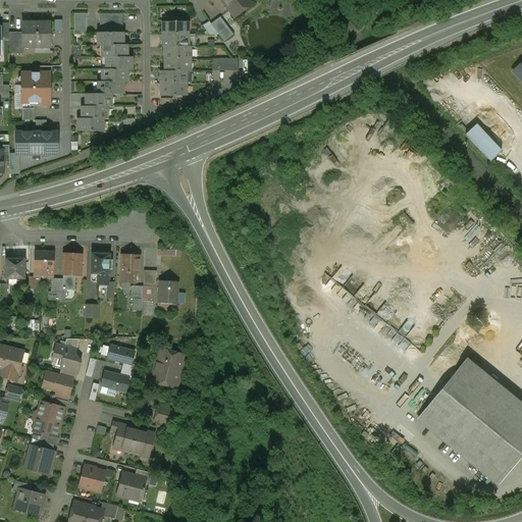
[(219,0),(220,0),(223,4),(226,5),(232,13),(245,4),(241,0),(219,0)]
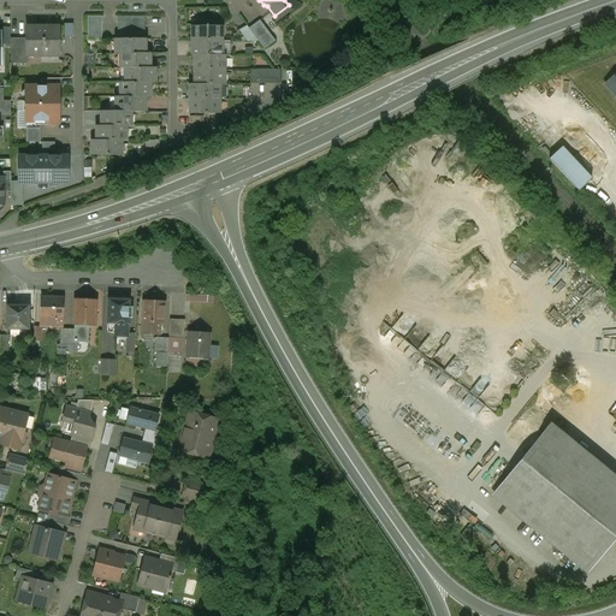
[(101,17),(88,17),(88,39),(101,39),(101,17)]
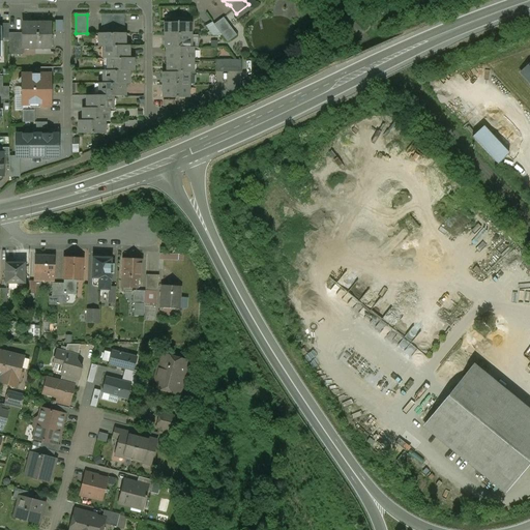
[(125,15),(101,15),(101,33),(125,33),(125,15)]
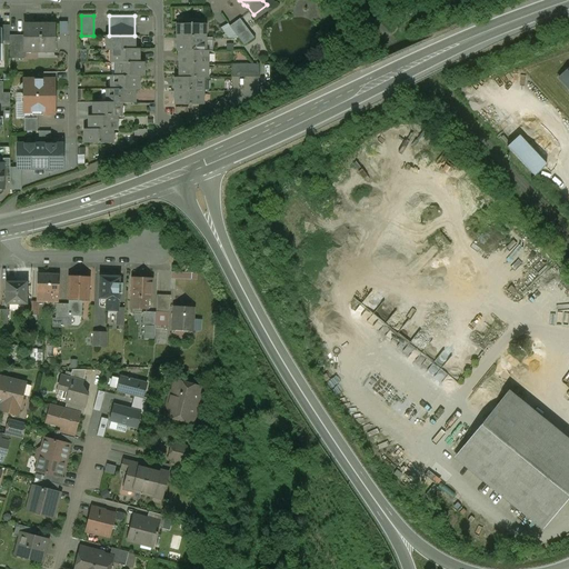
[(253,38),(240,19),(230,27),(238,38),(245,46),(253,38)]
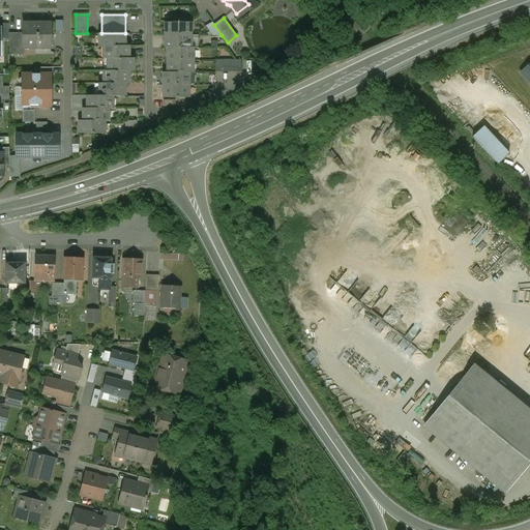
[(57,20),(58,32),(65,31),(64,20),(57,20)]
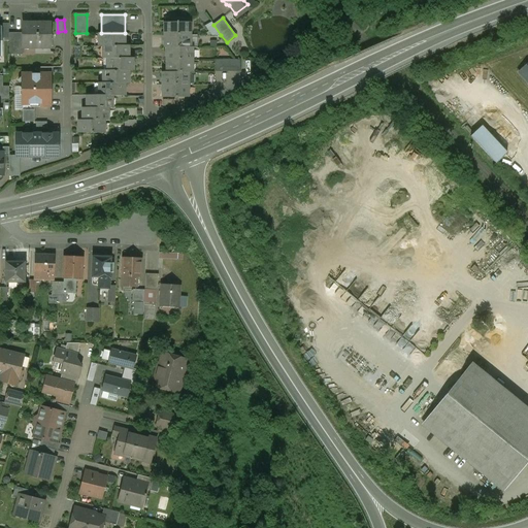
[(51,23),(23,23),(23,33),(23,48),(51,48),(51,23)]
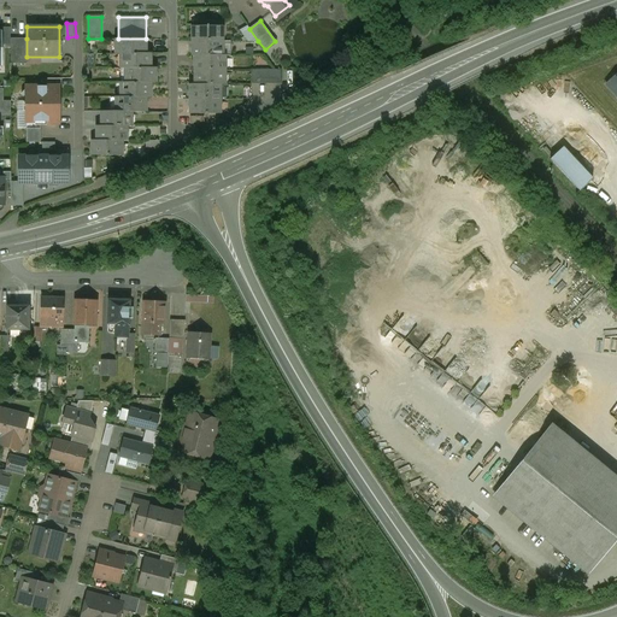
[(222,27),(193,27),(193,41),(222,41),(222,27)]
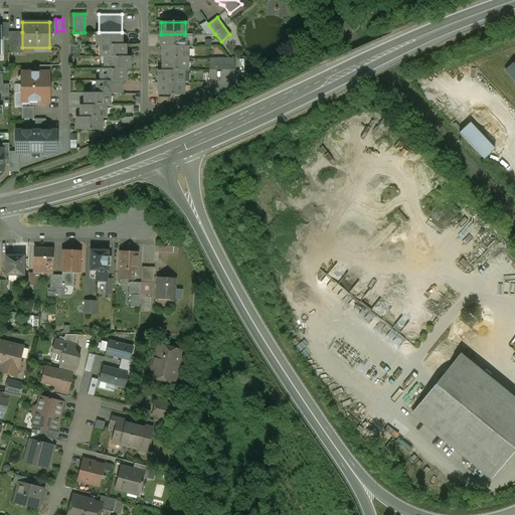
[(208,24),(206,22),(199,25),(206,34),(215,34),(208,24)]
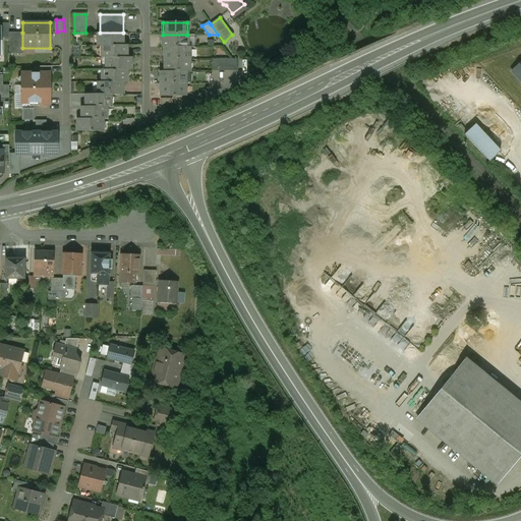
[(22,33),(9,33),(9,54),(22,54),(22,48),(22,33)]
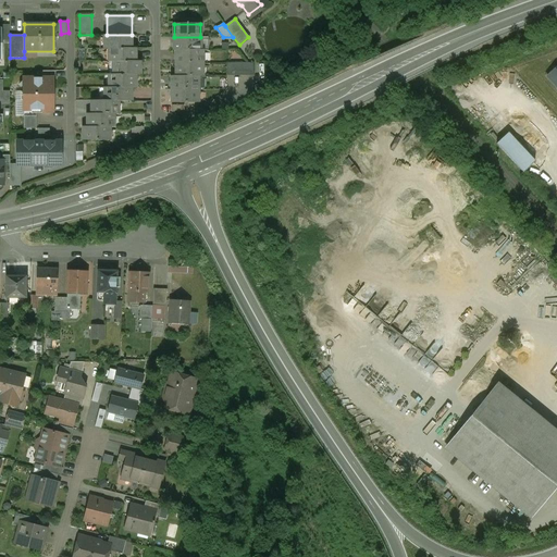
[(107,35),(104,35),(104,49),(109,49),(132,49),(132,48),(132,35),(107,35)]
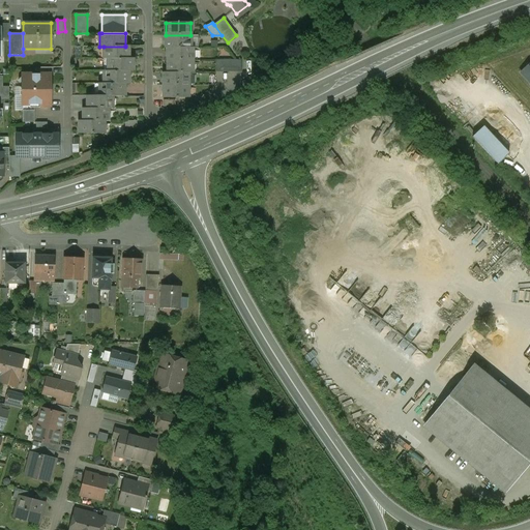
[(190,35),(166,35),(166,49),(168,48),(190,48),(190,47),(187,47),(187,36),(190,36),(190,35)]
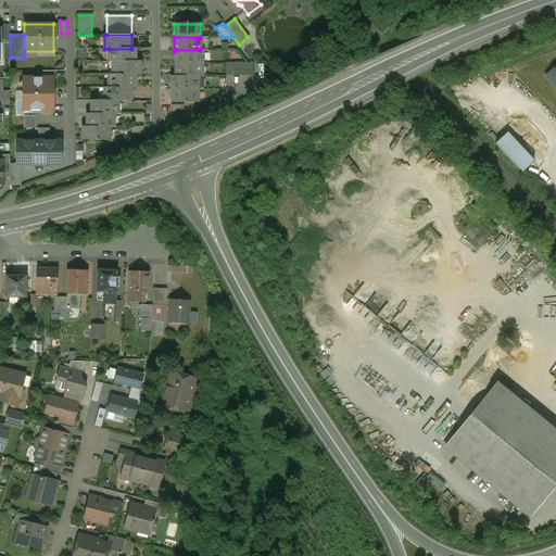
[(207,37),(200,37),(200,38),(197,38),(197,49),(200,49),(200,50),(202,50),(207,50),(207,37)]
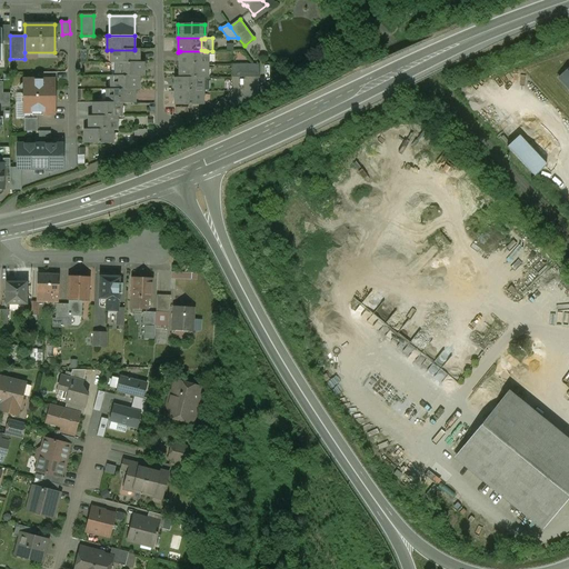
[(135,50),(111,50),(111,63),(116,63),(139,63),(139,62),(139,49),(135,49),(135,50)]
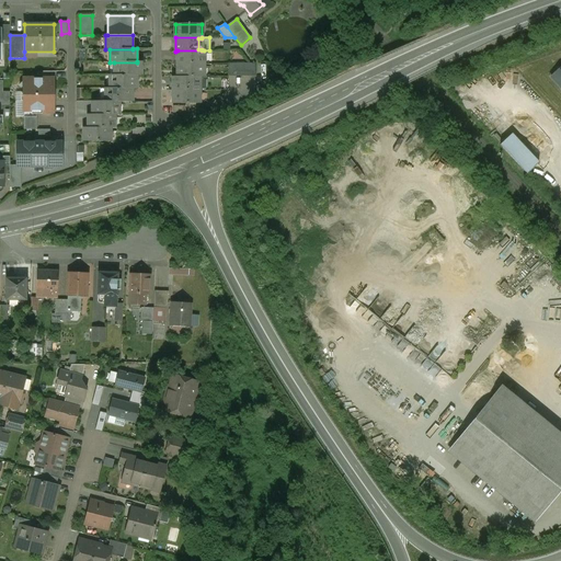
[(202,50),(178,50),(178,64),(204,64),(204,50),(202,50)]
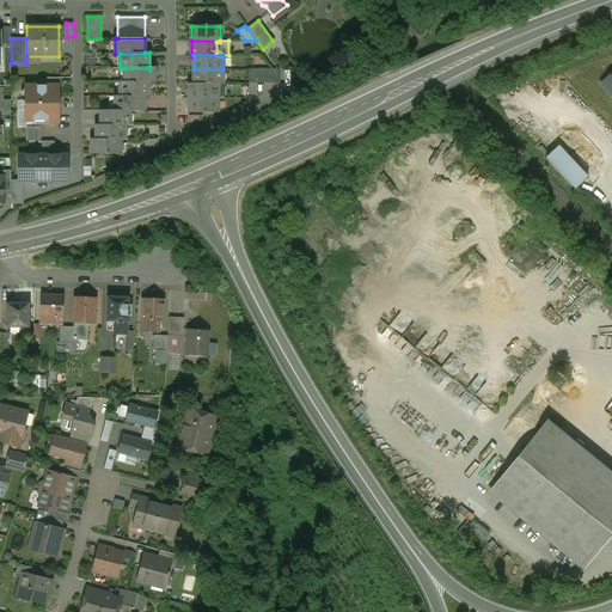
[(150,68),(124,68),(120,68),(120,81),(124,81),(124,83),(150,83),(154,83),(154,67),(150,67),(150,68)]
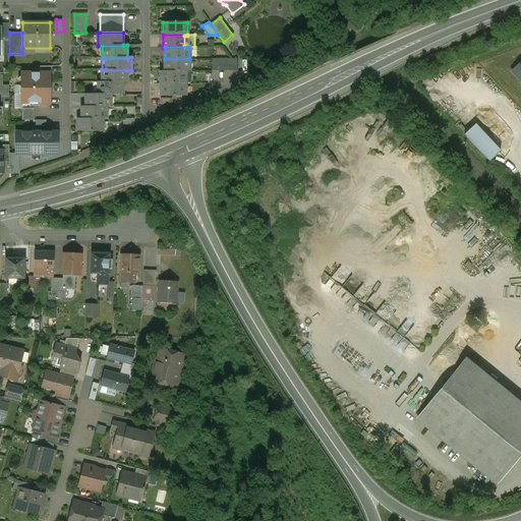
[(189,59),(165,59),(165,71),(185,71),(189,71),(189,59)]
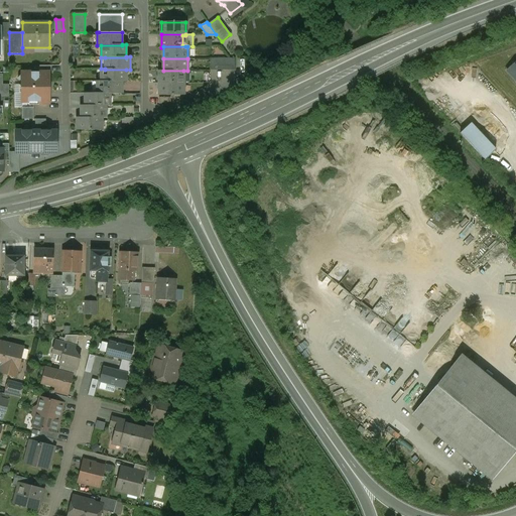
[(234,58),(210,58),(210,71),(234,70),(234,58)]
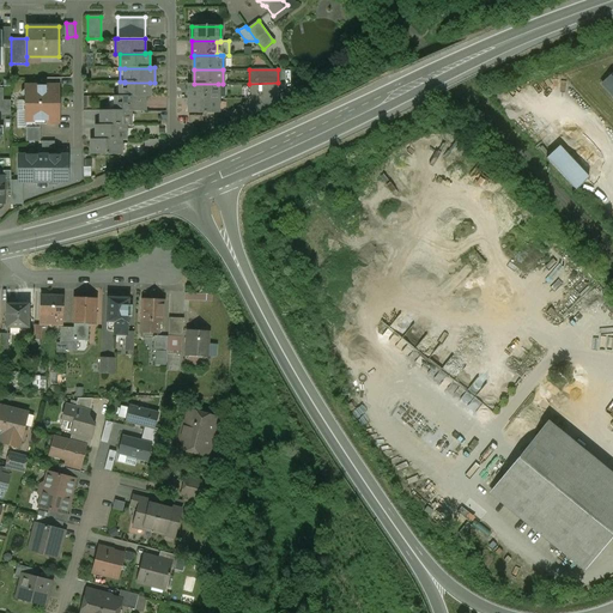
[(612,73),(602,84),(612,96),(612,73)]
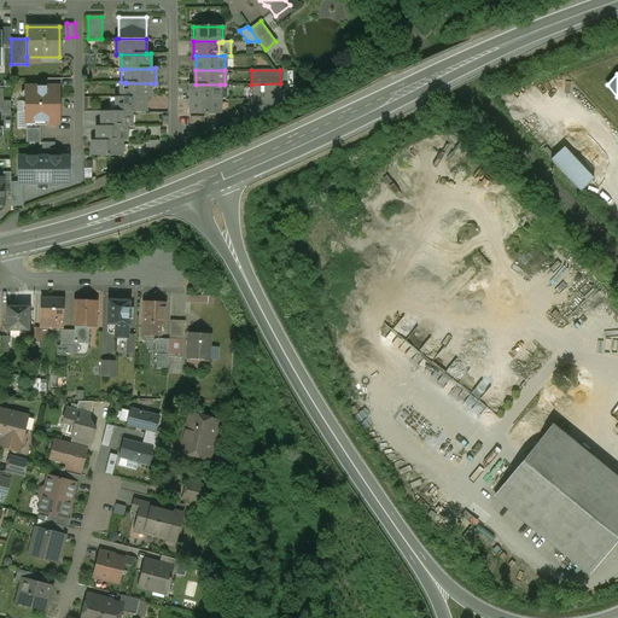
[(151,83),(126,83),(126,82),(121,82),(121,97),(121,98),(146,98),(151,98),(151,83)]
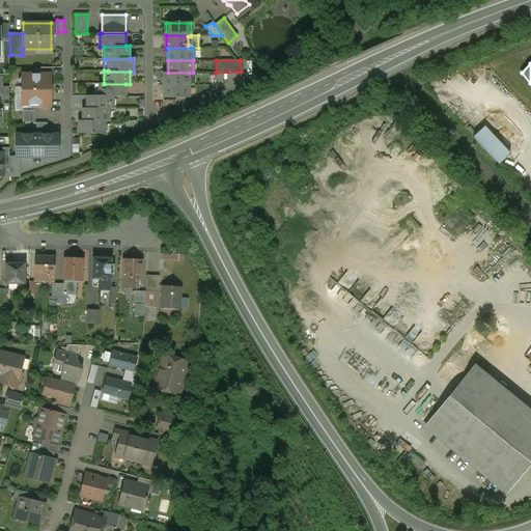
[(189,73),(168,73),(164,73),(164,85),(189,85),(189,73)]
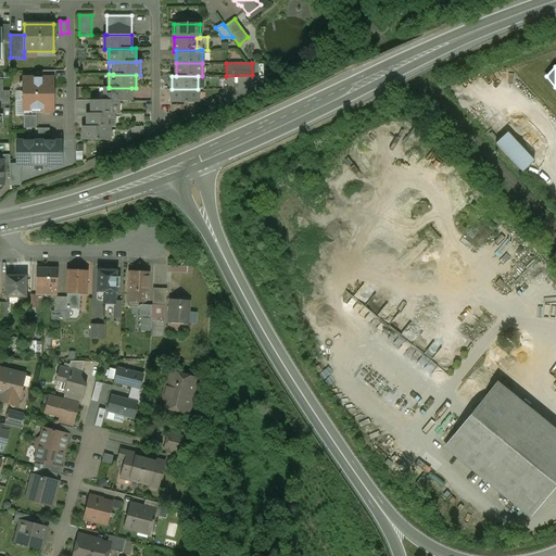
[(5,90),(5,79),(0,78),(0,89),(2,90),(2,100),(12,100),(12,90),(5,90)]
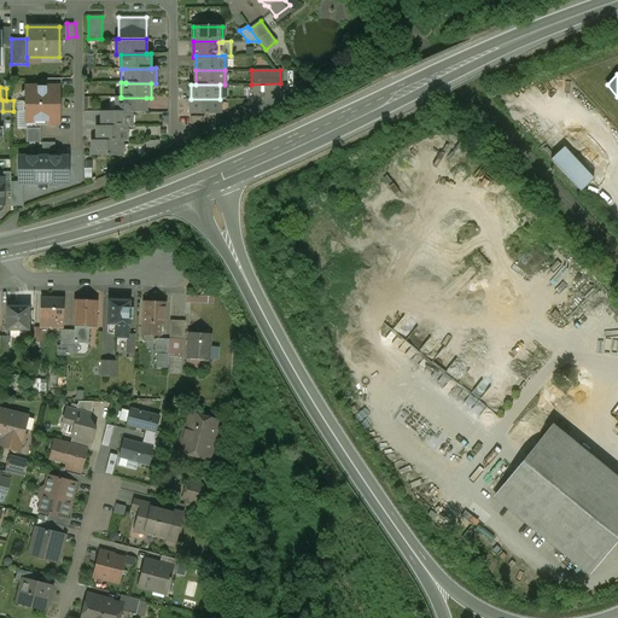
[(46,87),(25,87),(25,89),(21,94),(25,99),(25,122),(41,122),(47,122),(47,124),(59,124),(59,87),(46,87)]
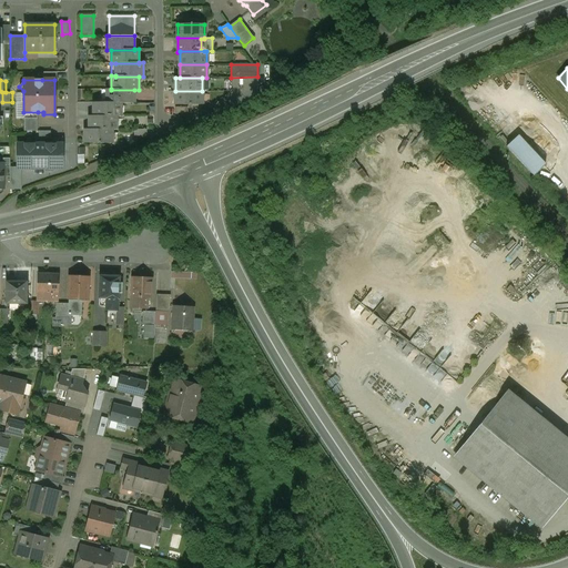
[(134,90),(111,90),(111,89),(107,89),(107,102),(107,103),(121,103),(134,103),(134,90)]
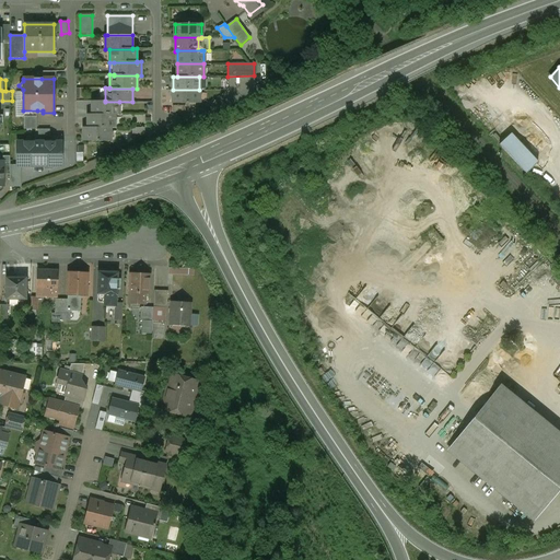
[(199,90),(173,90),(173,104),(199,103),(199,90)]
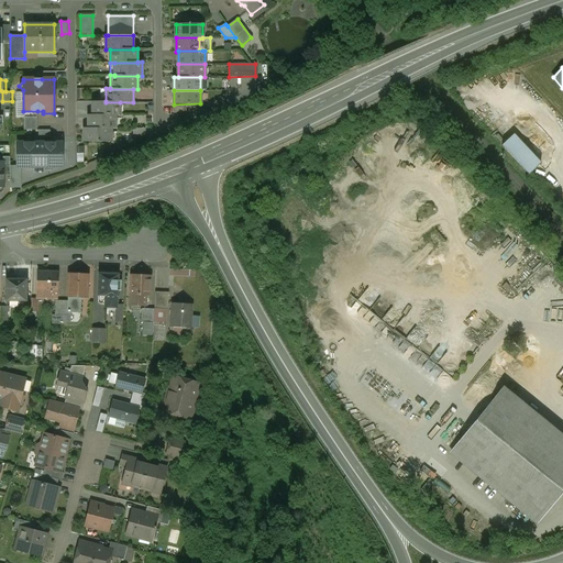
[(120,102),(106,102),(106,101),(92,101),(92,116),(116,116),(120,116),(120,102)]
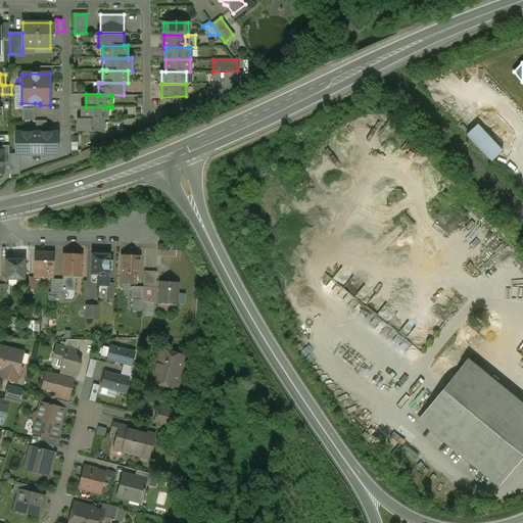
[(35,103),(21,103),(22,121),(35,121),(35,103)]
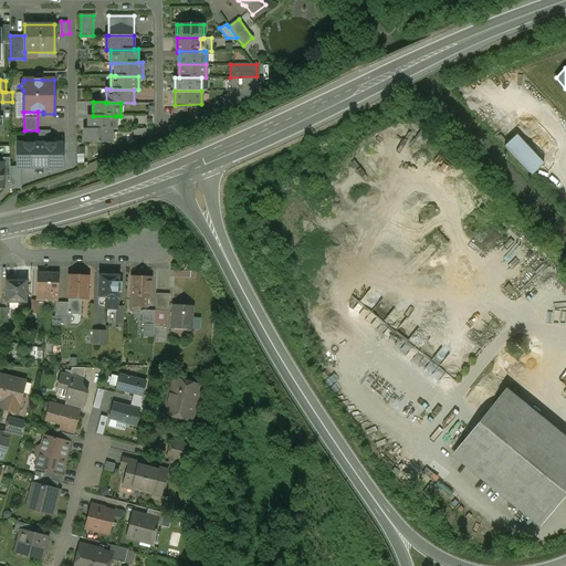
[(116,116),(93,116),(88,116),(88,129),(112,129),(116,129),(116,116)]
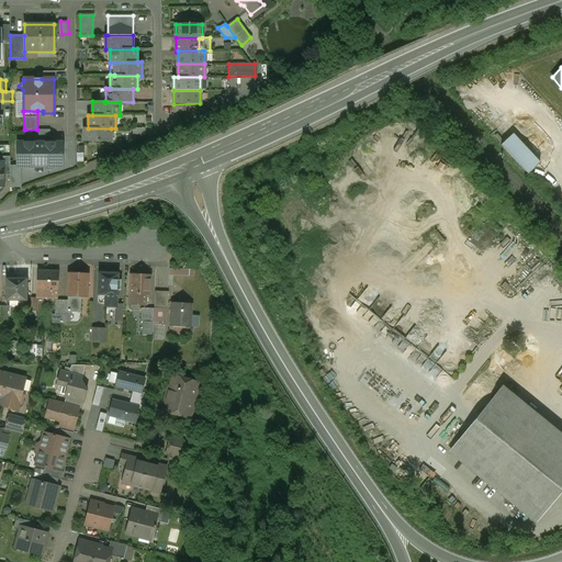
[(111,128),(88,128),(83,128),(83,142),(111,142),(111,128)]
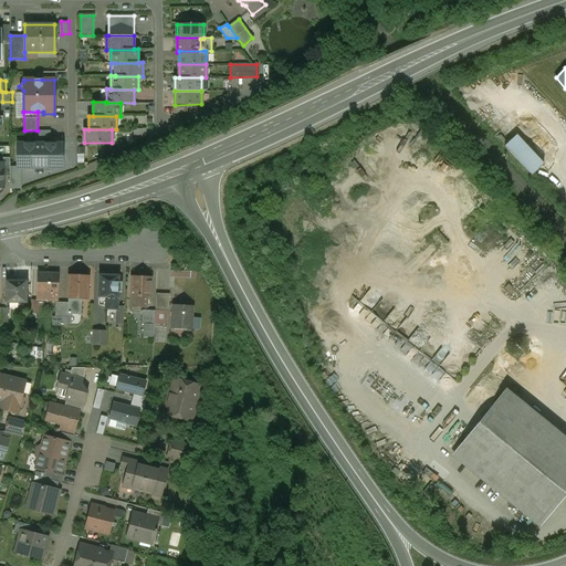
[(543,164),(514,134),(503,144),(532,175),(543,164)]
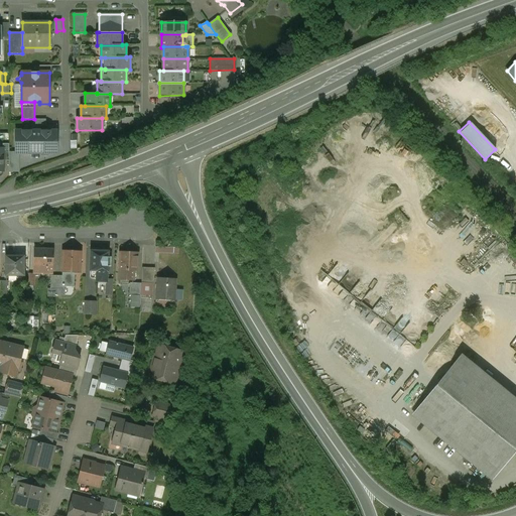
[(56,132),(16,132),(16,153),(41,153),(41,155),(48,155),(48,153),(56,153),(56,132)]
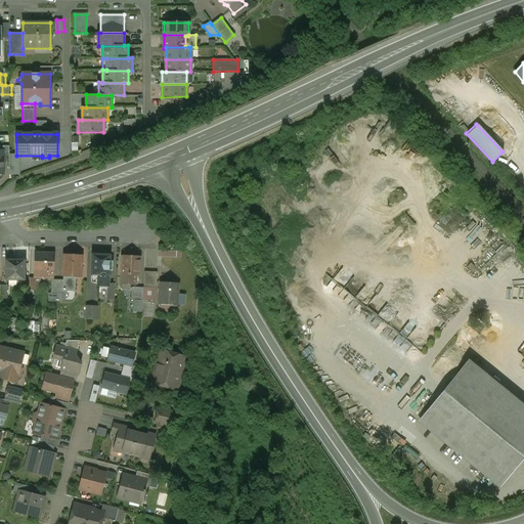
[(54,254),(35,253),(34,270),(35,270),(34,277),(42,278),(43,277),(53,277),(53,271),(54,254)]
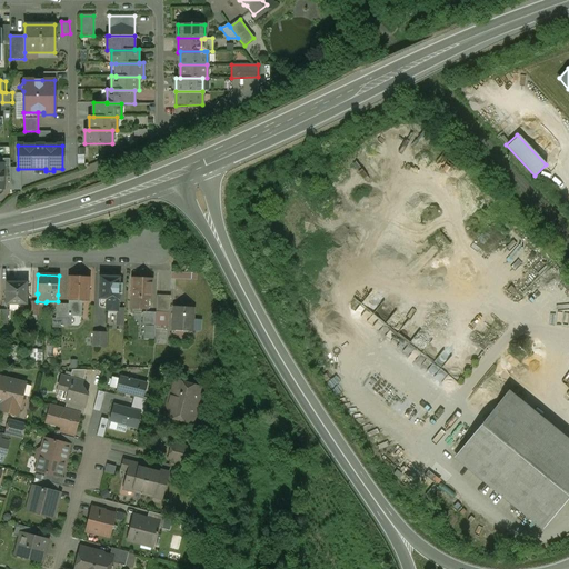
[(80,277),(69,277),(69,300),(82,300),(88,301),(89,278),(87,278),(86,276),(81,276),(80,277)]
